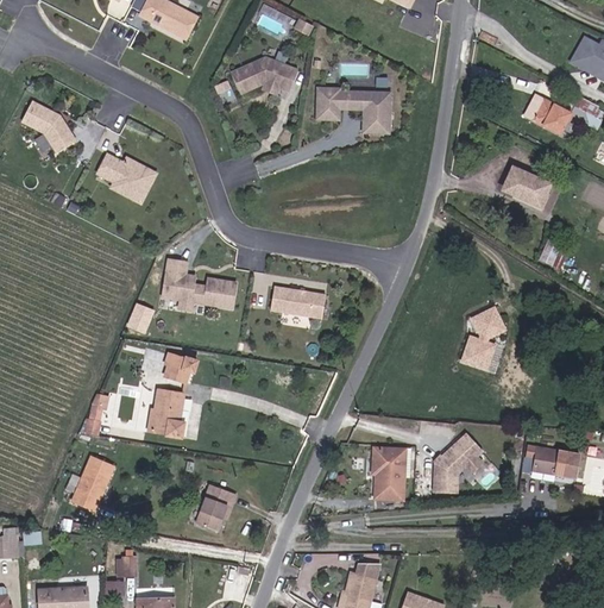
[(197,18),(167,0),(145,0),(138,14),(186,41),(197,18)]
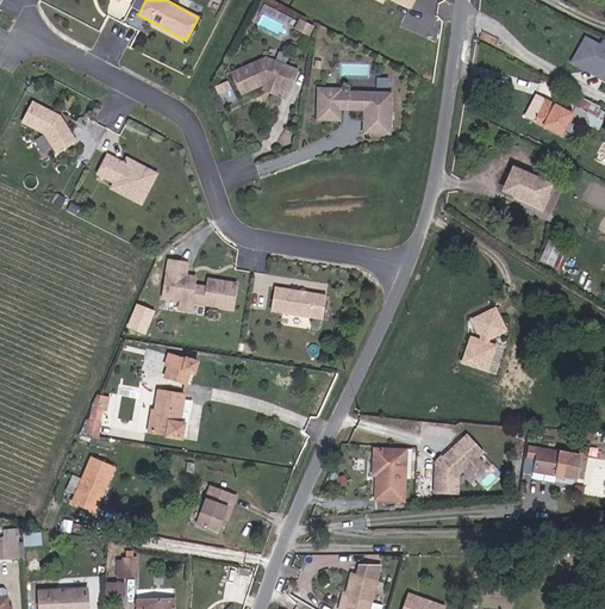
[(295,23),(284,16),(279,25),(291,32),(295,23)]
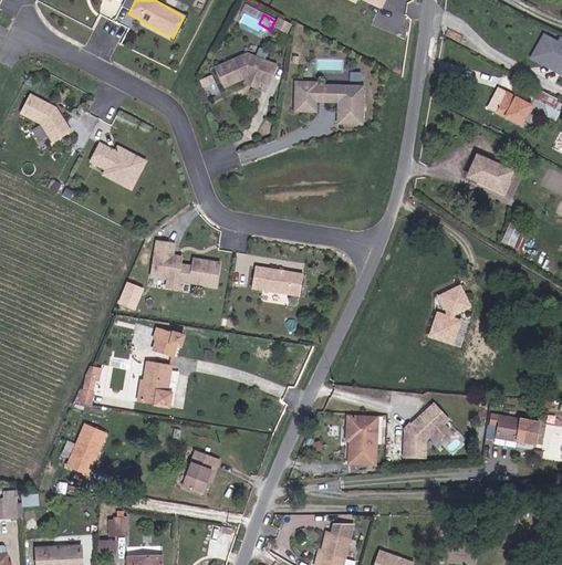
[(561,40),(557,38),(541,66),(561,76),(561,40)]
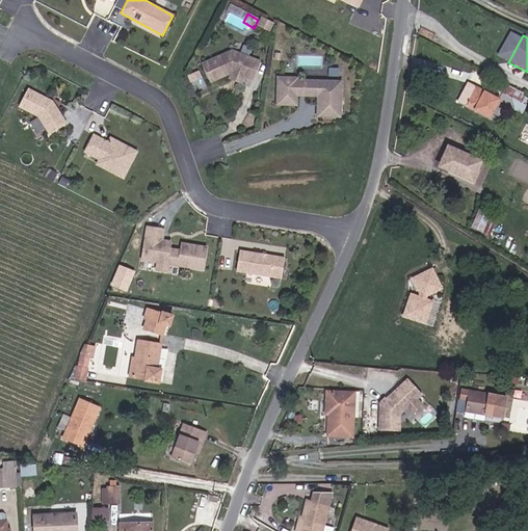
[(231,49),(203,62),(210,82),(232,72),(253,80),(261,60),(231,49)]
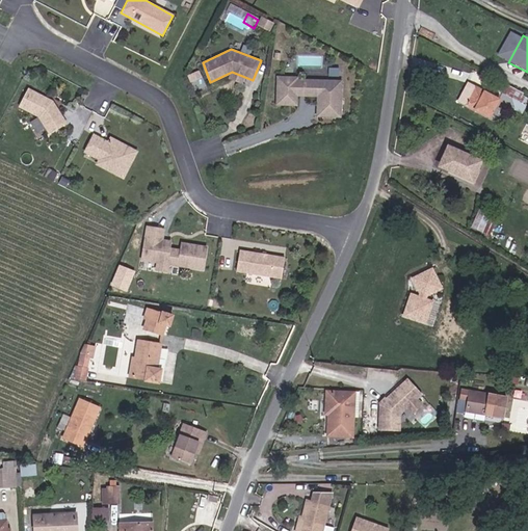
[(188,82),(200,77),(196,69),(184,73),(188,82)]
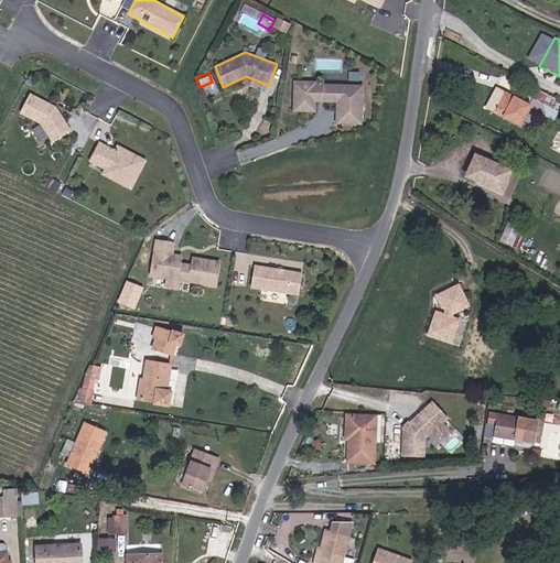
[(312,112),(312,103),(332,103),(331,123),(358,125),(359,83),(313,82),(313,78),(289,77),(288,111),(312,112)]
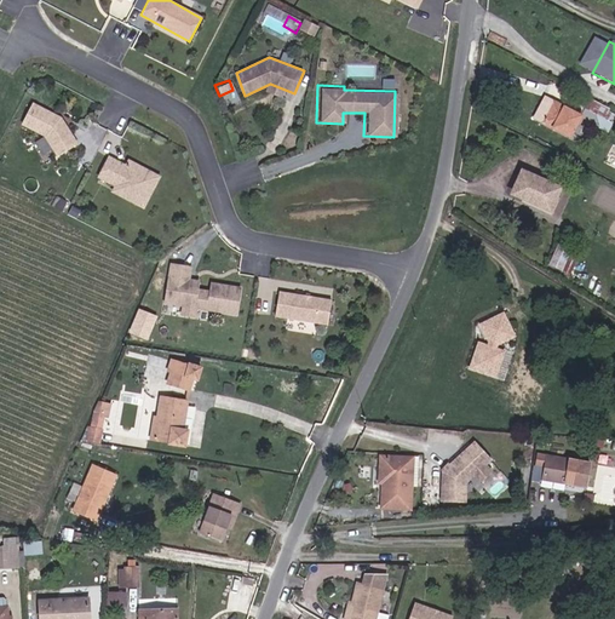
[(582,115),(546,95),(534,118),(572,138),(582,115)]
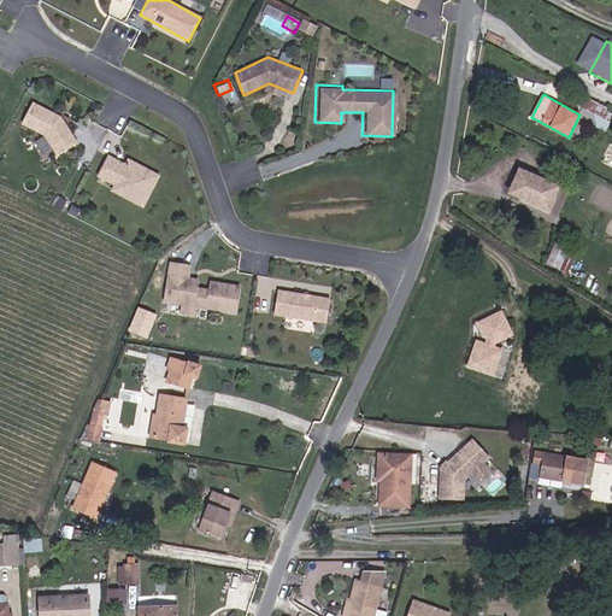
[(60,116),(33,101),(22,124),(42,135),(57,157),(77,144),(60,116)]
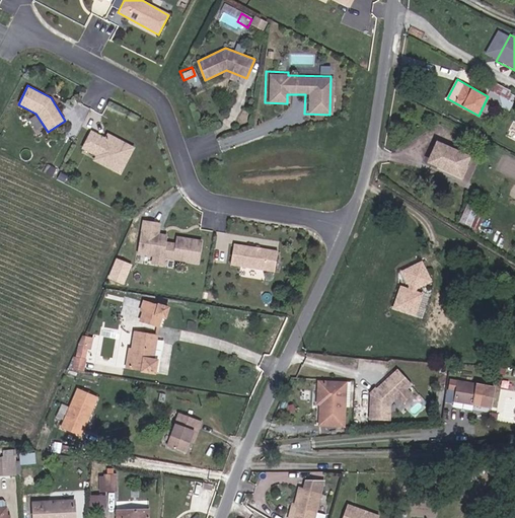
[(104,137),(90,129),(82,149),(95,155),(93,160),(121,174),(134,147),(107,133),(104,137)]
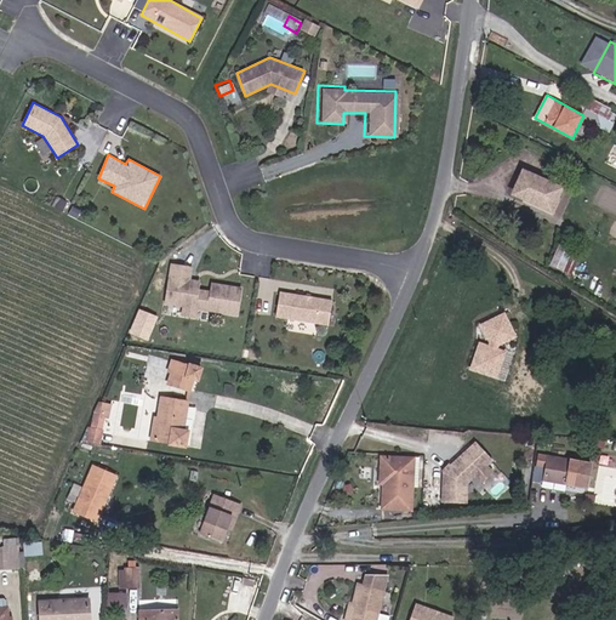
[(562,186),(522,168),(509,193),(551,212),(562,186)]
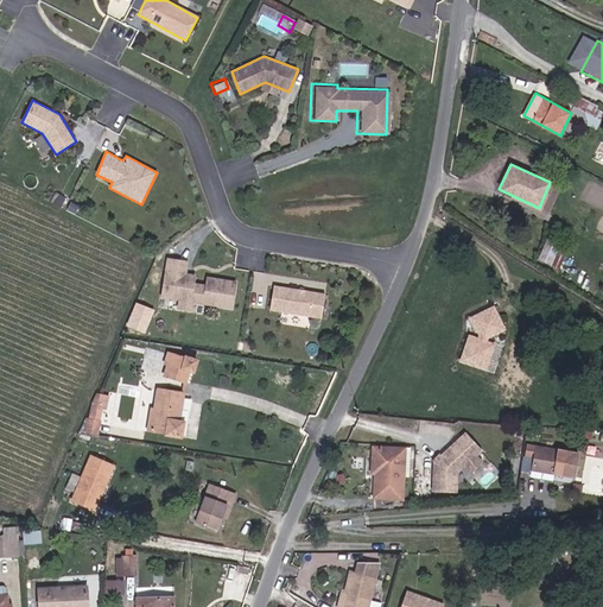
[(51,203),(40,198),(37,204),(48,210),(51,203)]
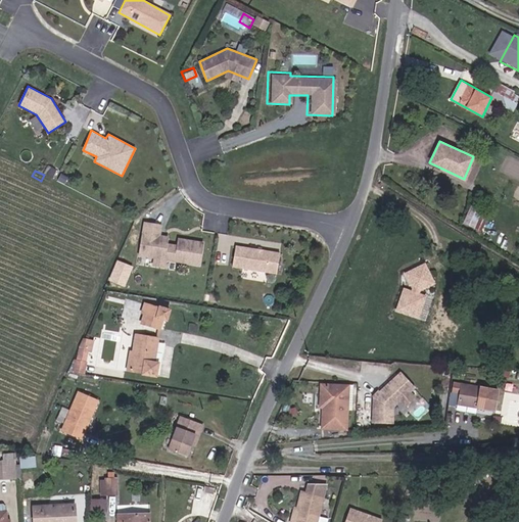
[(475,228),(483,210),(468,203),(460,221),(475,228)]
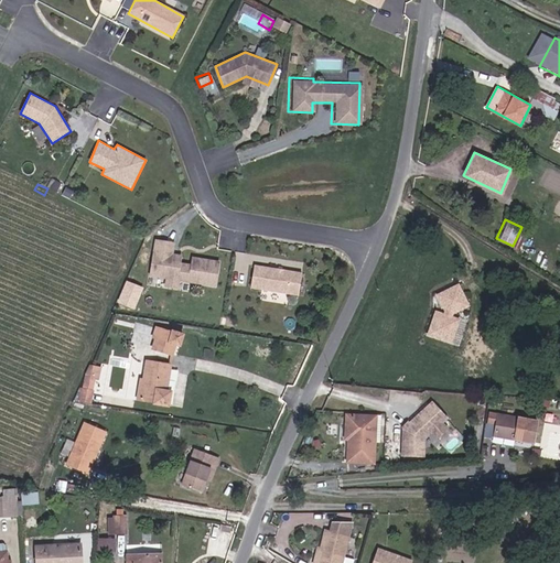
[(215,285),(217,261),(194,258),(193,264),(180,263),(180,258),(171,258),(173,240),(154,238),(152,267),(168,269),(167,278),(215,285)]
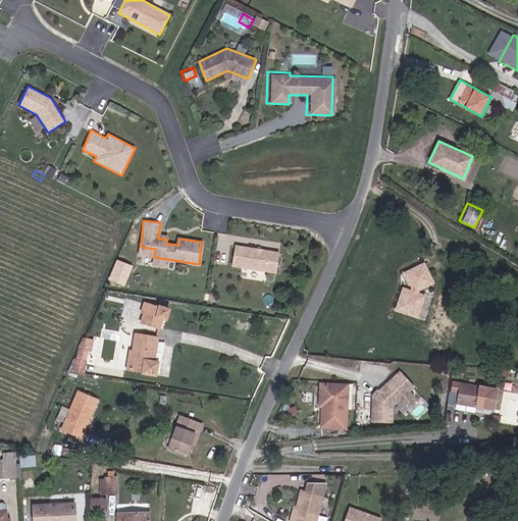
[(279,253),(235,244),(230,265),(276,273),(279,253)]
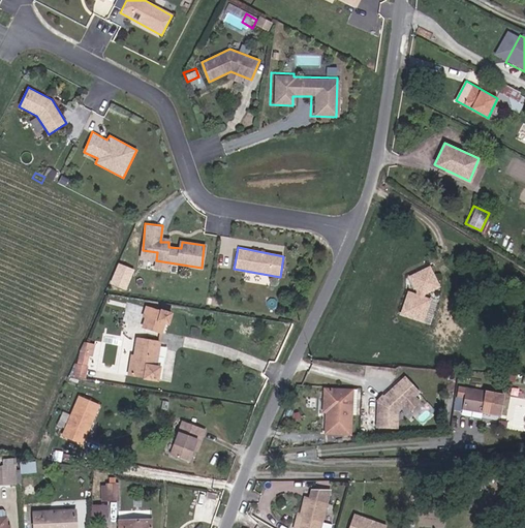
[(430,265),(408,275),(417,292),(407,290),(400,315),(424,322),(431,299),(424,296),(441,286),(430,265)]
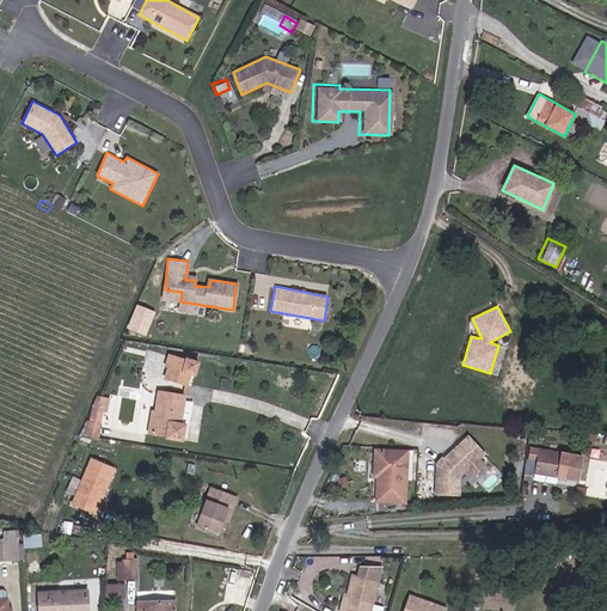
[(198,361),(169,355),(161,377),(188,386),(198,361)]
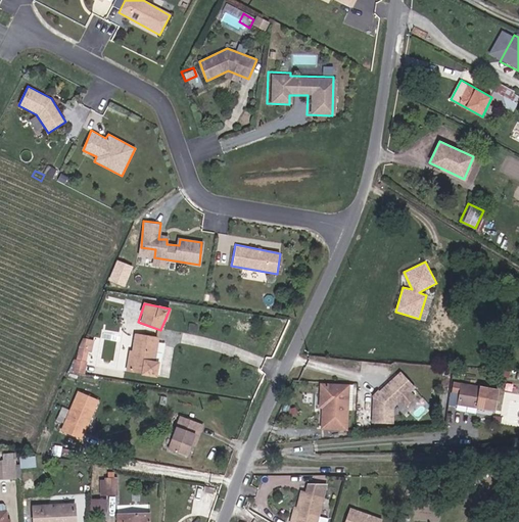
[(159,337),(135,334),(132,351),(129,350),(126,372),(156,377),(159,361),(156,361),(159,337)]
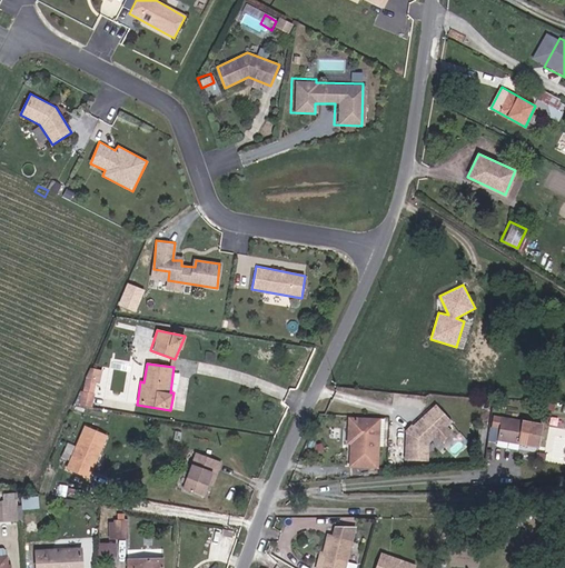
[(407,364),(390,365),(392,376),(407,375),(407,364)]
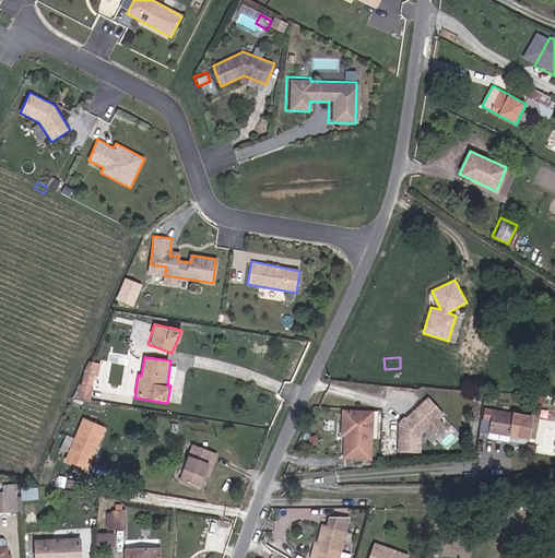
[(101,364),(89,361),(77,390),(78,399),(91,400),(94,375),(99,376),(101,364)]
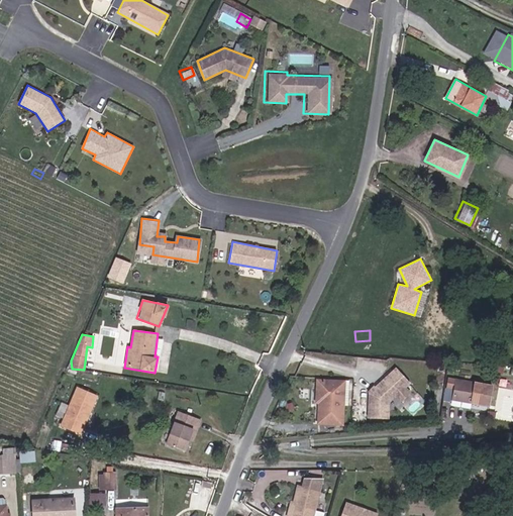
[(392,367),(365,391),(363,418),(387,418),(387,400),(391,396),(403,408),(414,397),(403,386),(406,383),(392,367)]
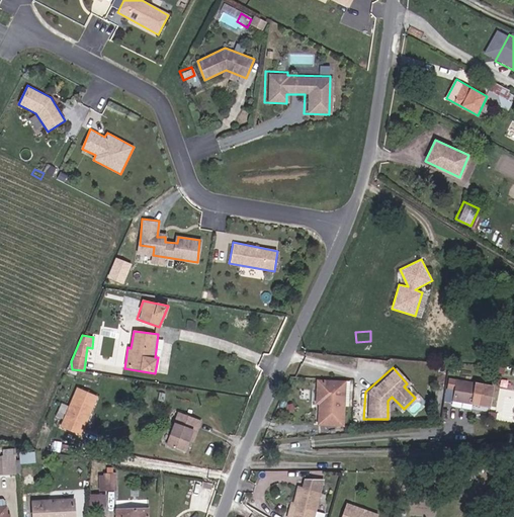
[(493,385),(448,377),(446,390),(452,390),(452,400),(490,407),(493,385)]
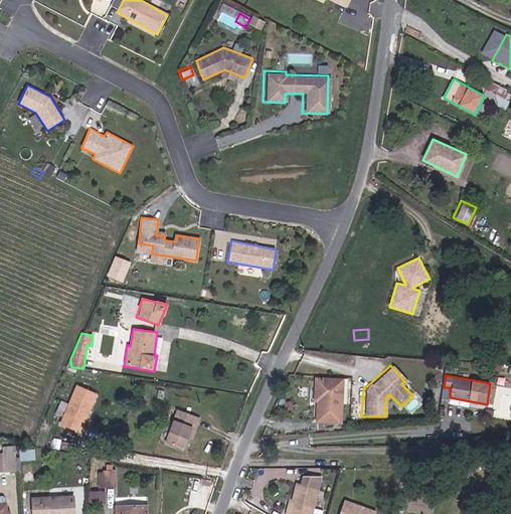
[(344,377),(315,376),(314,422),(344,424),(344,377)]
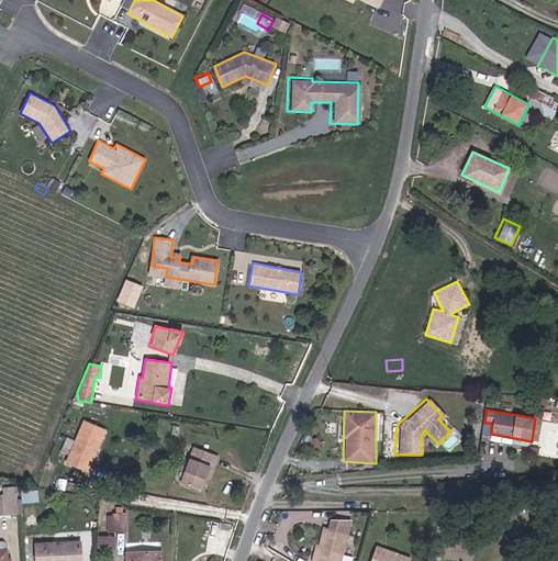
[(107,430),(82,421),(65,462),(88,473),(107,430)]
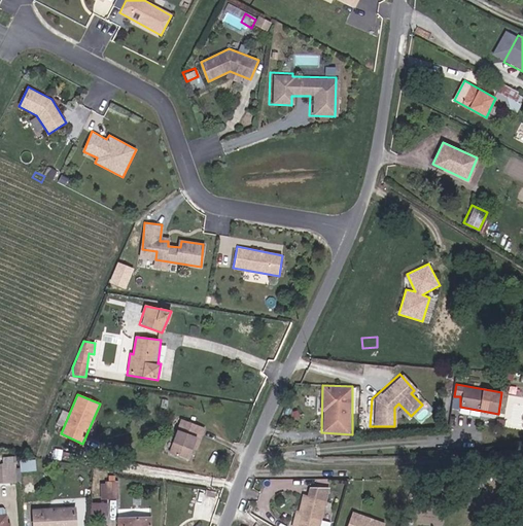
[(203,427),(181,419),(167,452),(190,460),(203,427)]
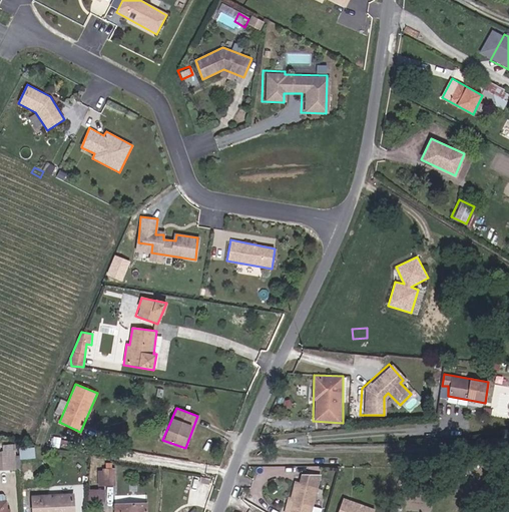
[(0,461),(9,461),(8,440),(0,440),(0,461)]
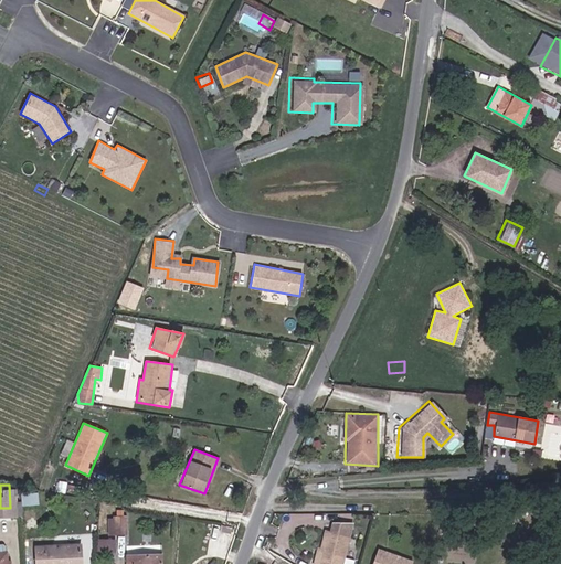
[(34,490),(18,492),(19,503),(35,501),(34,490)]
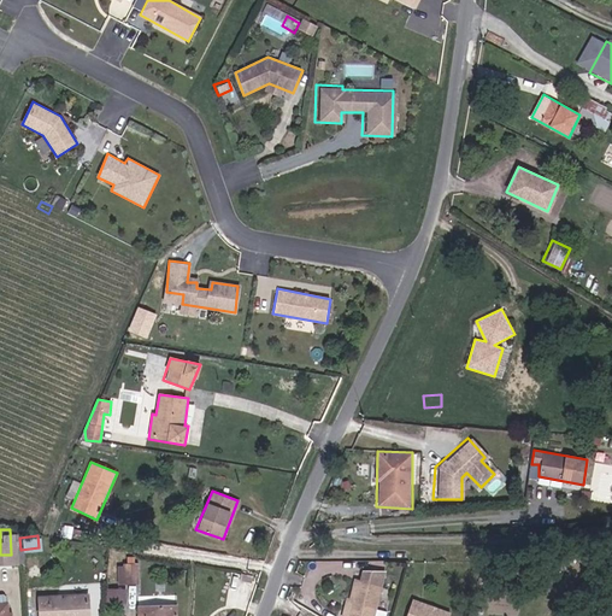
[(357,580),(351,578),(346,597),(342,596),(337,615),(370,615),(383,570),(359,569),(357,580)]
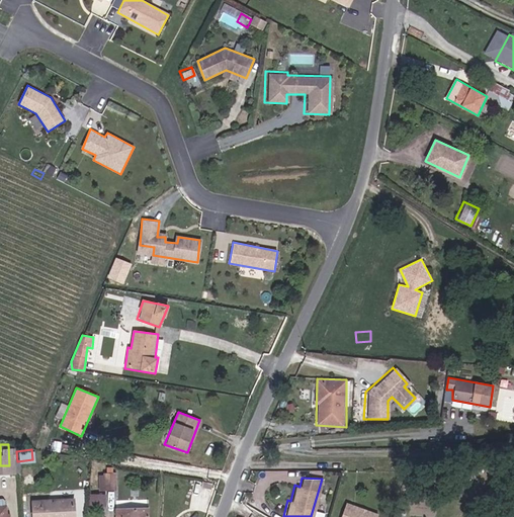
[(87,491),(86,503),(103,504),(104,492),(87,491)]
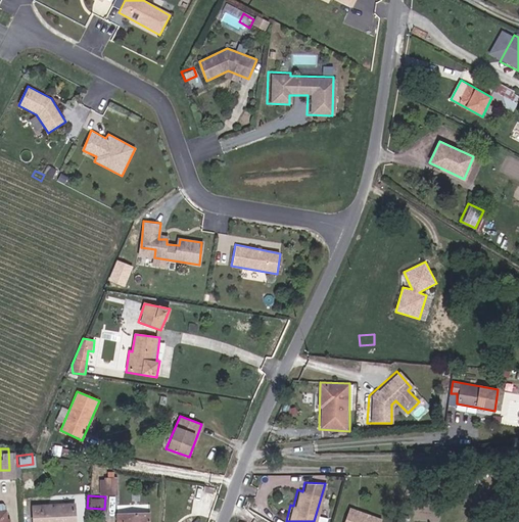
[(77,521),(76,503),(32,505),(33,521),(77,521)]
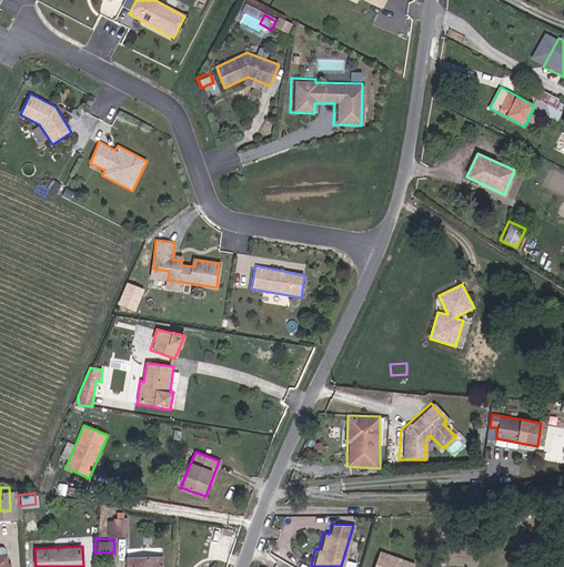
[(411,566),(413,563),(375,550),(370,566),(411,566)]
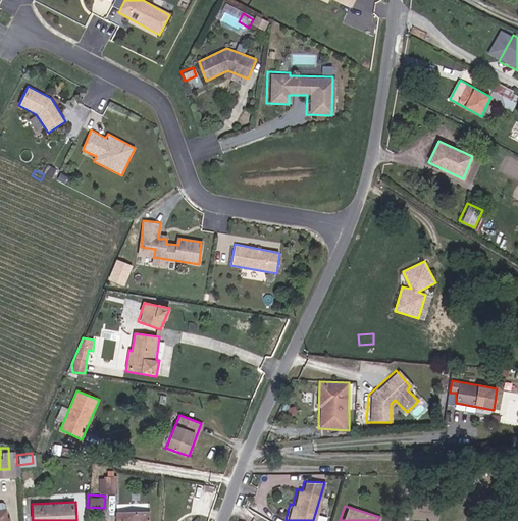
[(150,520),(150,511),(115,512),(114,520),(150,520)]
